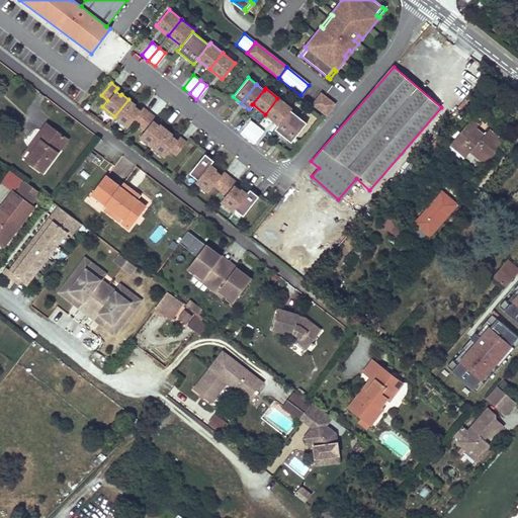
[(337,101),(318,89),(310,102),(329,113),(337,101)]
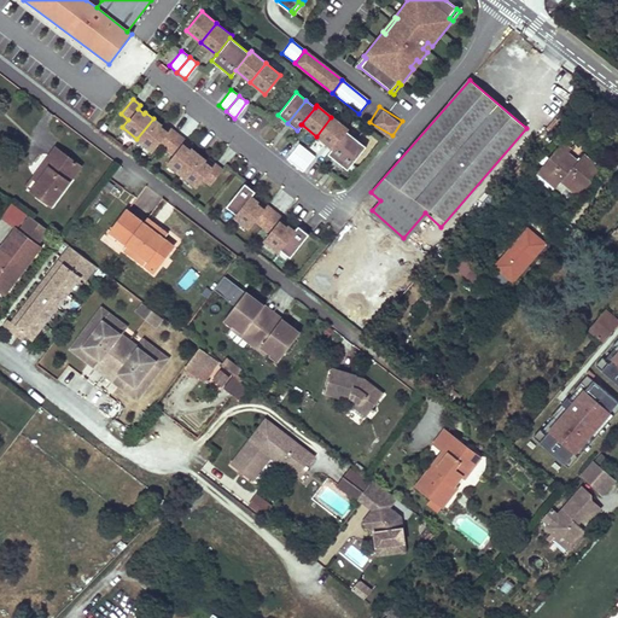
[(348,130),(331,117),(316,136),(332,150),(345,132),(348,130)]
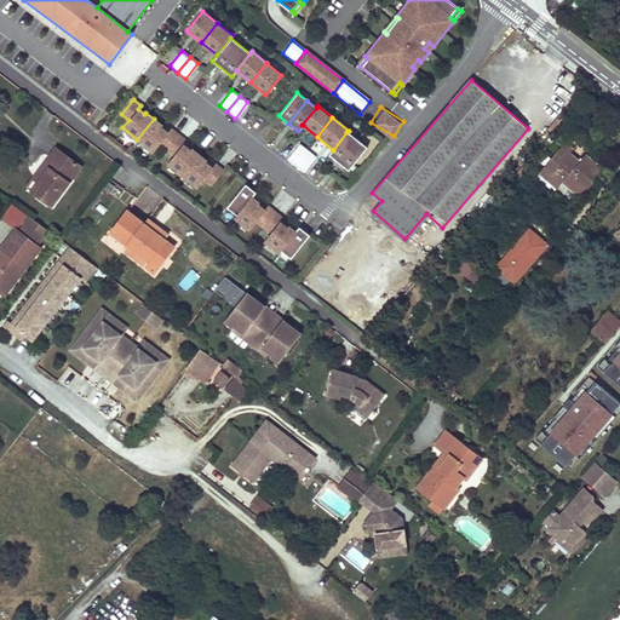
[(154,119),(137,139),(151,151),(158,143),(166,150),(178,135),(170,128),(167,132),(160,126),(161,125),(154,119)]
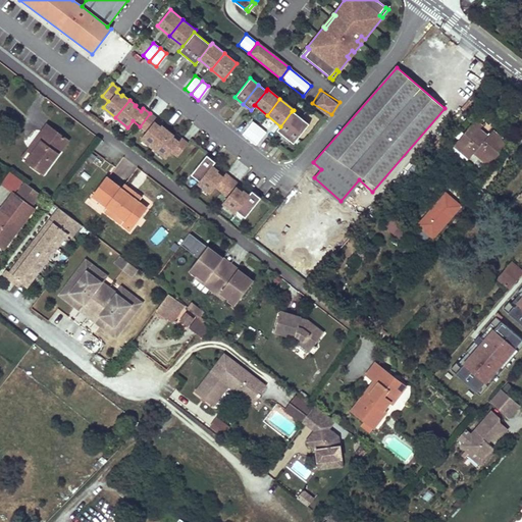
[(284,138),(300,117),(292,111),(280,126),(279,125),(276,131),(284,138)]
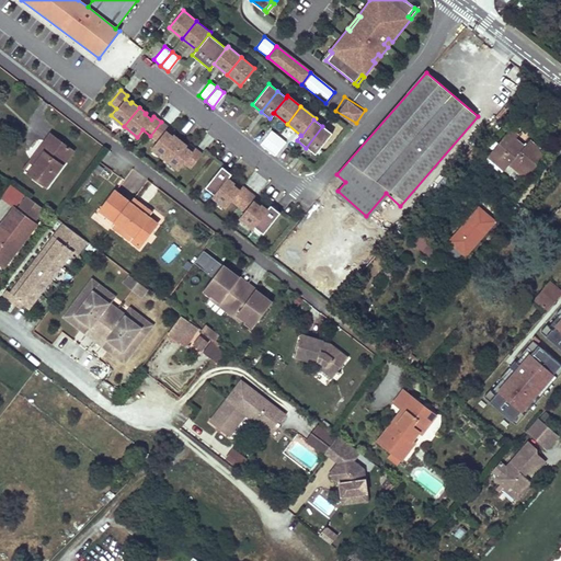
[(161,122),(150,136),(156,140),(150,148),(164,159),(180,139),(172,134),(171,135),(165,130),(168,127),(161,122)]
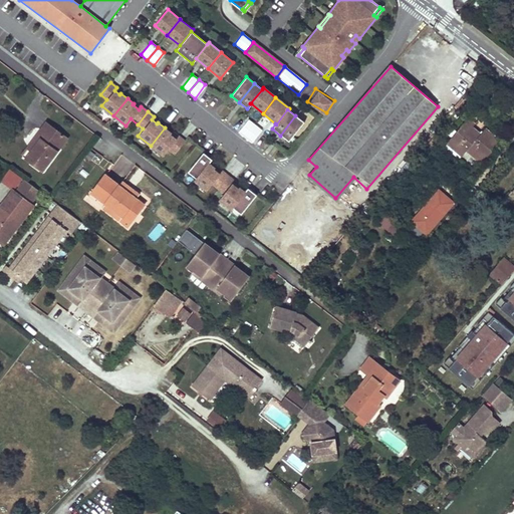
[(288,142),(303,122),(295,115),(280,136),(288,142)]
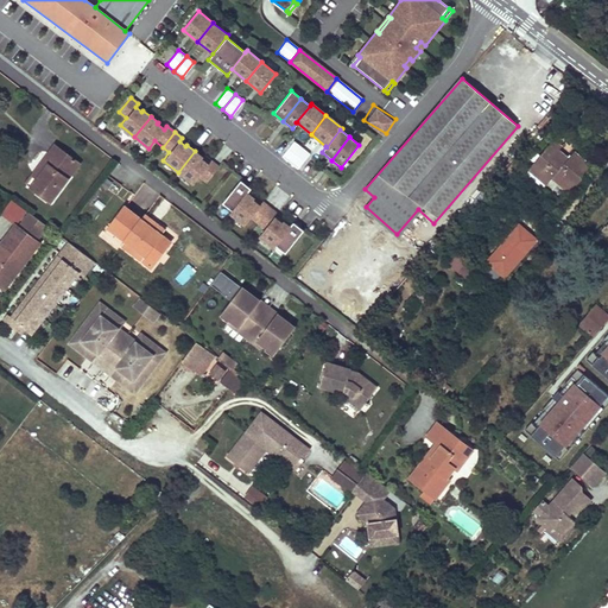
[(289,162),(301,146),(293,140),(280,156),(289,162)]
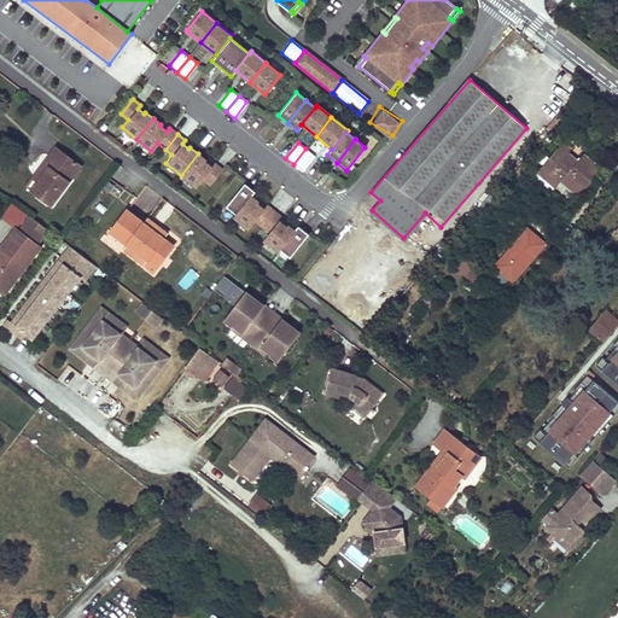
[(567,153),(570,150),(561,143),(558,146),(567,153)]
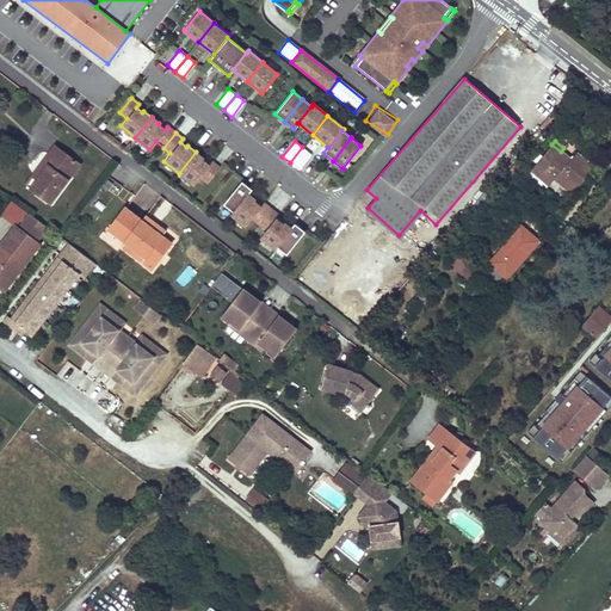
[(67,168),(74,159),(56,144),(49,154),(67,168)]
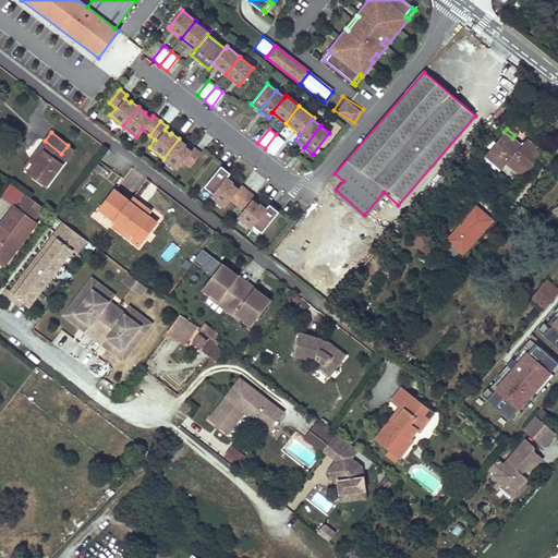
[(512,138),(504,132),(486,154),(502,168),(505,165),(508,161),(524,176),(542,154),(525,140),(521,146),(512,138)]
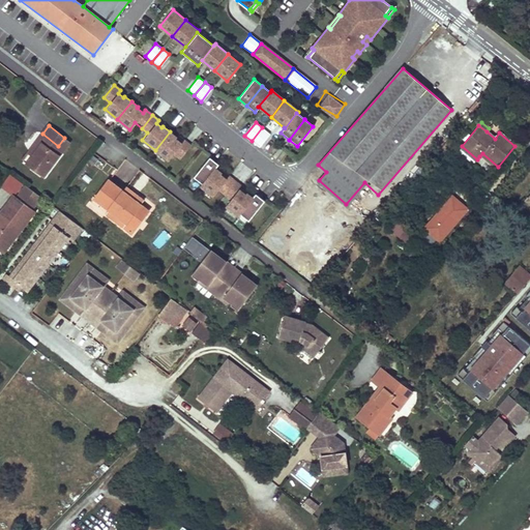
[(259,147),(269,134),(262,127),(252,141),(259,147)]
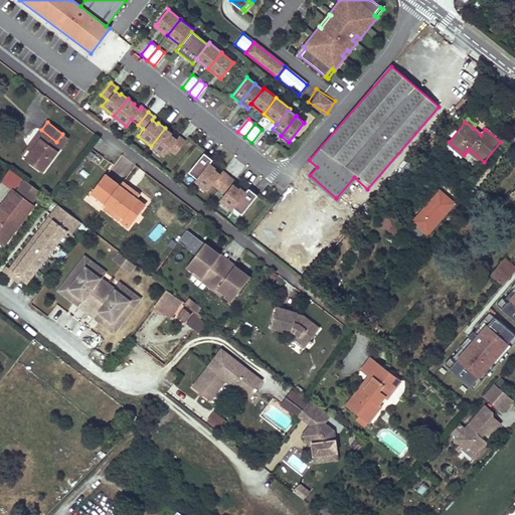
[(165,128),(151,146),(163,155),(168,149),(174,154),(184,141),(178,136),(175,139),(170,135),(171,134),(165,128)]
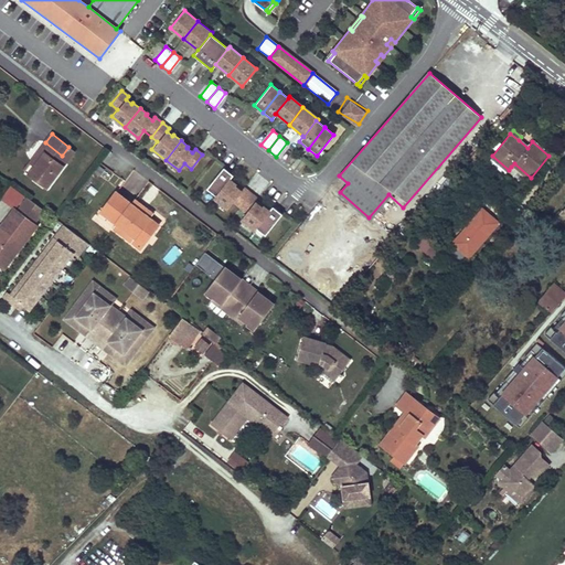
[(62,156),(45,142),(35,156),(59,173),(63,166),(56,161),(62,156)]
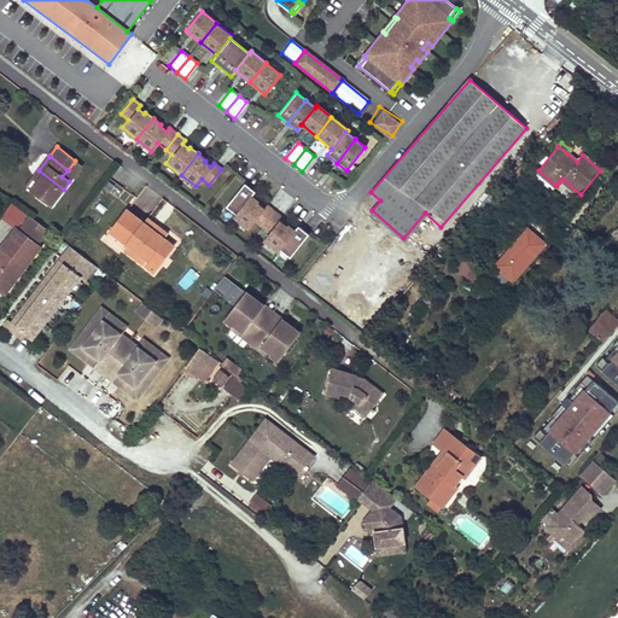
[(75,175),(81,165),(75,161),(68,170),(62,176),(69,181),(75,175)]
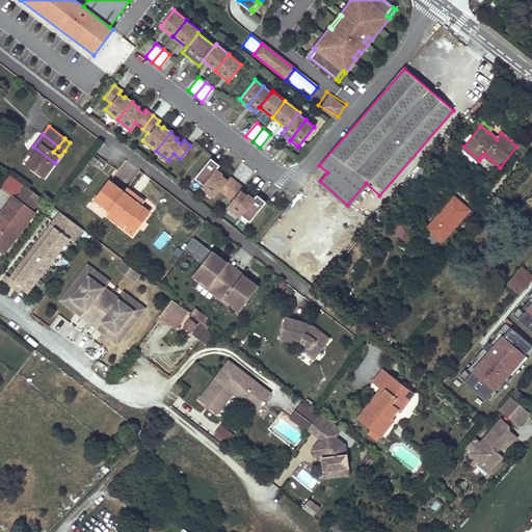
[(36,152),(28,164),(45,177),(55,163),(33,147),(32,148),(36,152)]
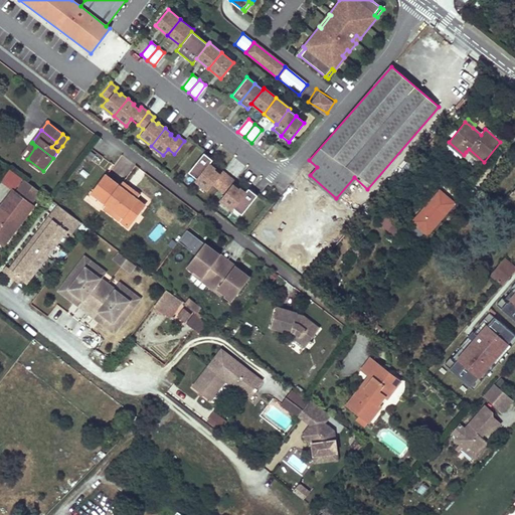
[(464,155),(449,142),(446,144),(462,158),(464,155)]
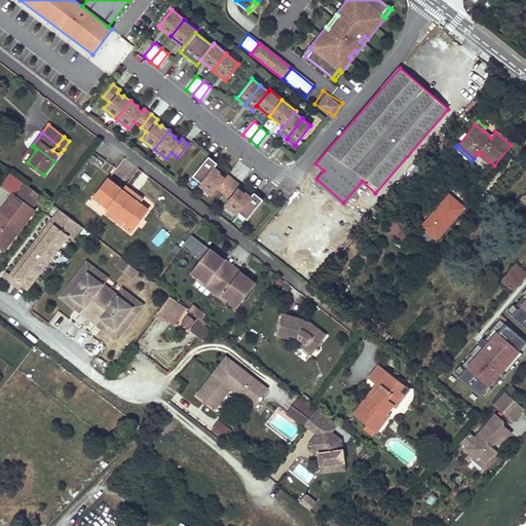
[(28,162),(36,150),(32,146),(23,157),(28,162)]
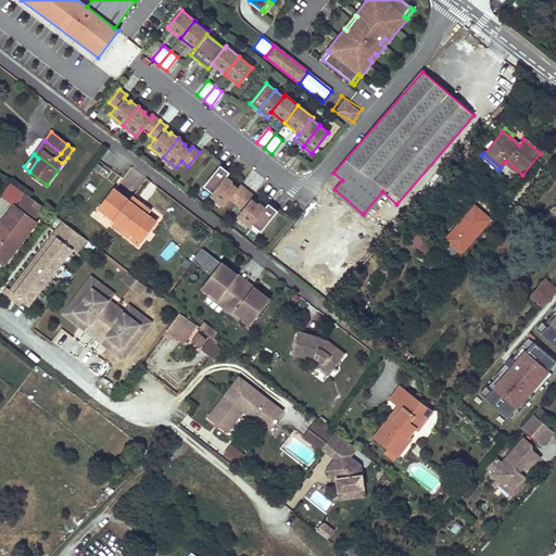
[(522,175),(506,161),(503,164),(519,178),(522,175)]
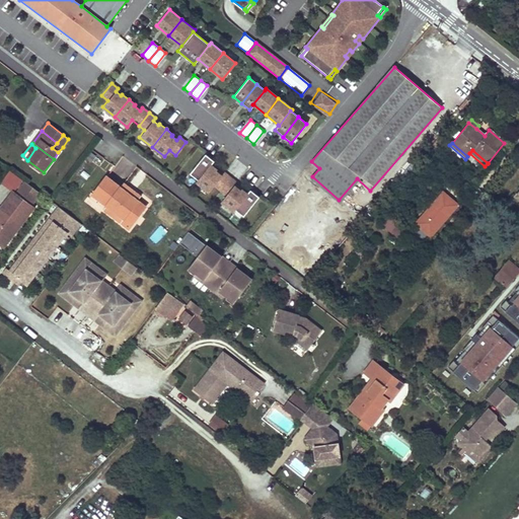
[(196,182),(210,164),(213,161),(204,154),(189,173),(196,179),(195,181),(196,182)]
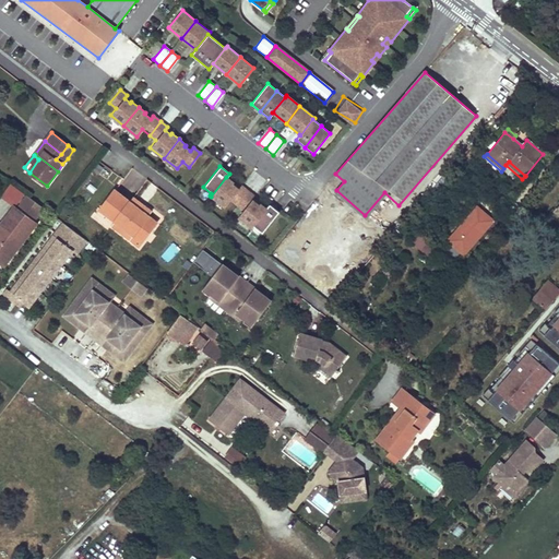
[(240,186),(237,189),(232,183),(233,182),(226,177),(211,197),(224,206),(229,200),(236,205),(247,191),(240,186)]
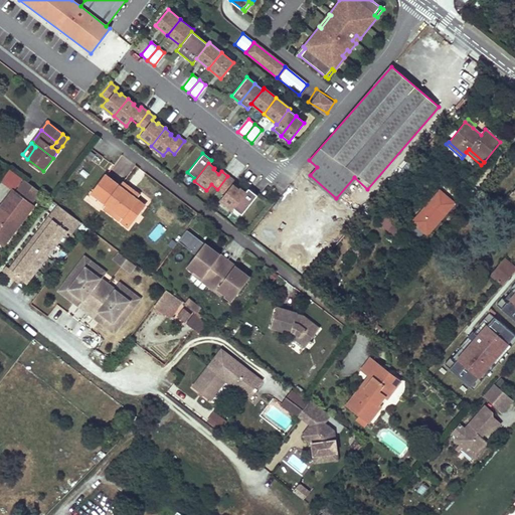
[(119,185),(106,175),(104,177),(143,207),(145,205),(137,199),(140,195),(131,188),(128,192),(119,185)]
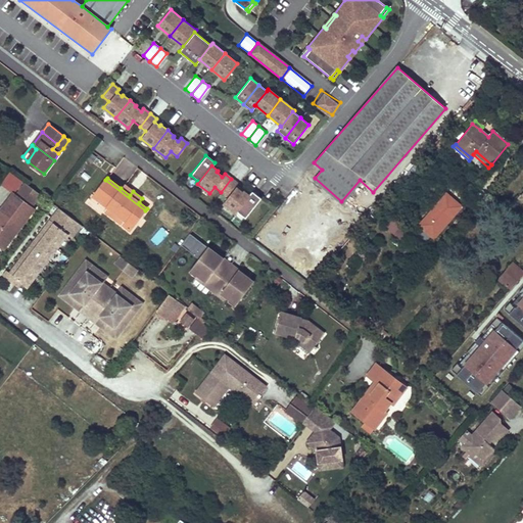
[(234,212),(247,195),(242,191),(241,192),(235,187),(238,184),(231,179),(221,192),(227,196),(222,203),(234,212)]
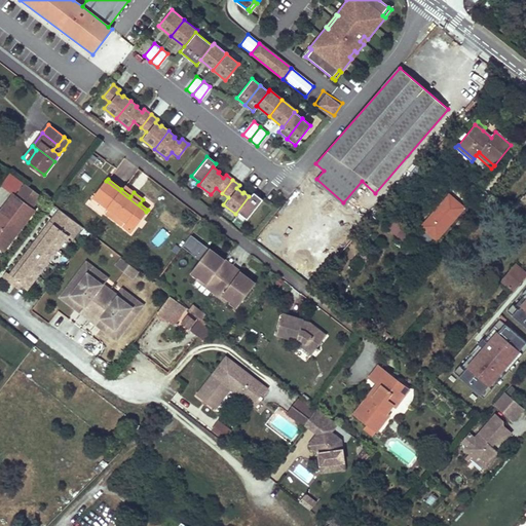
[(146,212),(106,181),(97,193),(128,218),(133,213),(140,219),(146,212)]
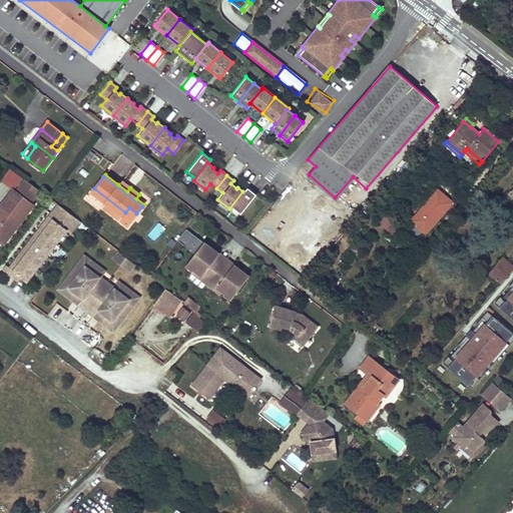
[(30,202),(40,190),(25,179),(15,191),(0,210),(0,232),(5,236),(30,202)]
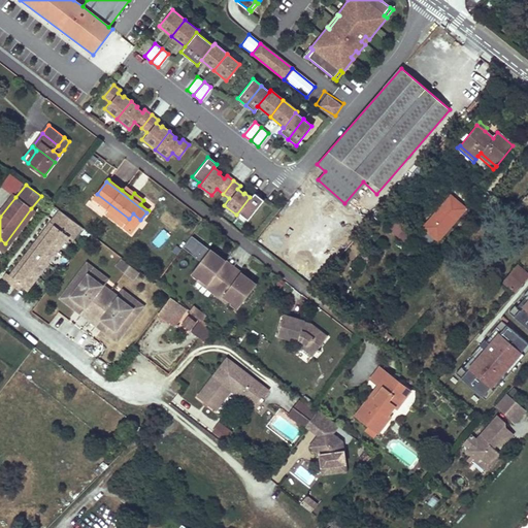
[(131,197),(134,193),(125,186),(122,190),(131,197)]
